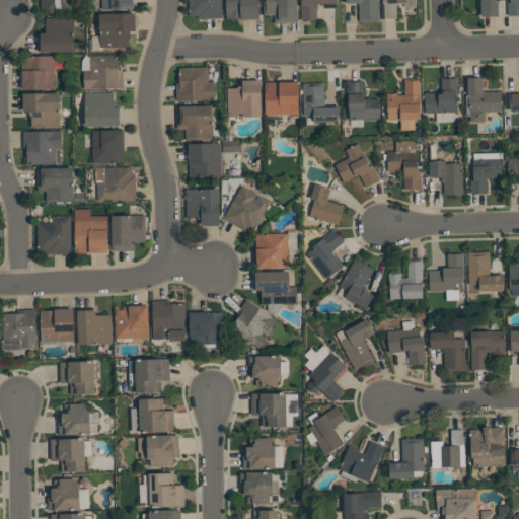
[(71,0),(71,11),(40,12),(40,0),(71,0)]
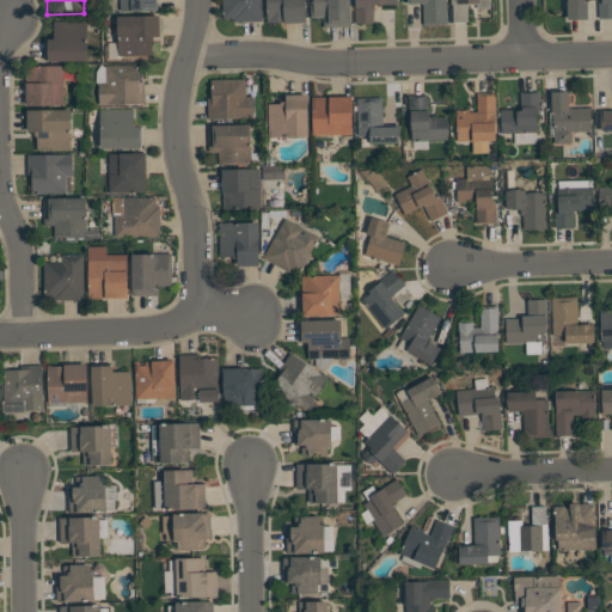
[(157,0),(158,10),(120,11),(120,0),(157,0)]
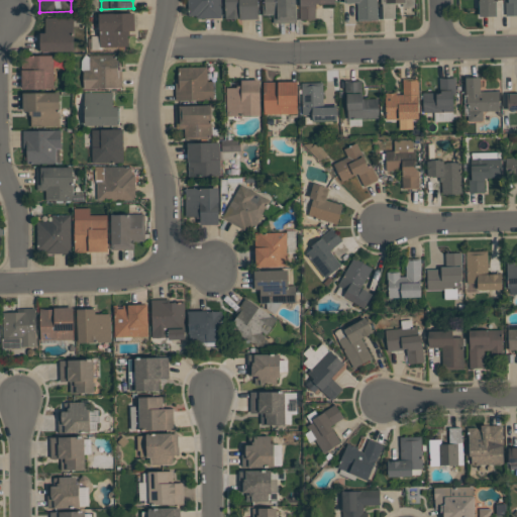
[(221,0),(221,17),(197,18),(197,15),(188,15),(187,0),(221,0)]
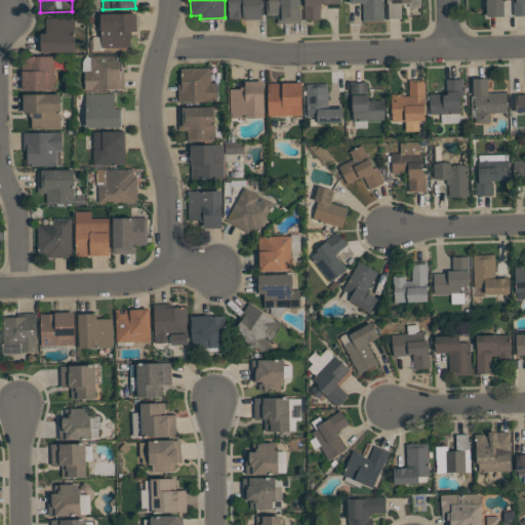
[(261,0),(263,18),(243,19),(243,18),(239,18),(229,19),(228,0),(261,0)]
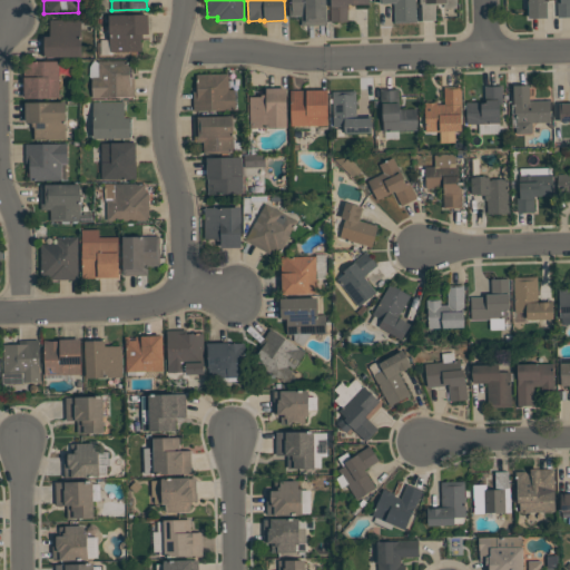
[(326,0),(326,25),(302,26),(302,17),(290,17),(288,0),(326,0)]
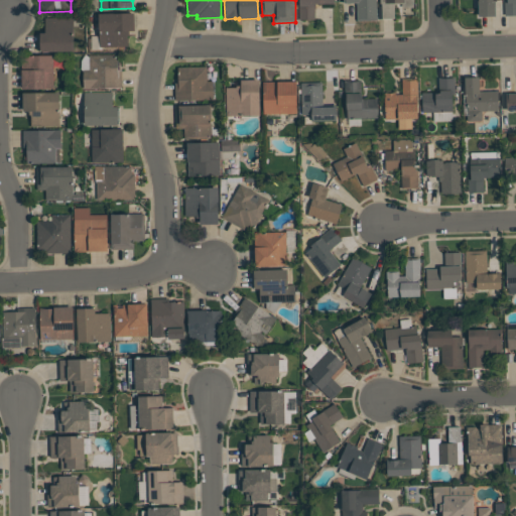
[(334,0),(334,3),(314,3),(314,19),(299,19),(299,0),(334,0)]
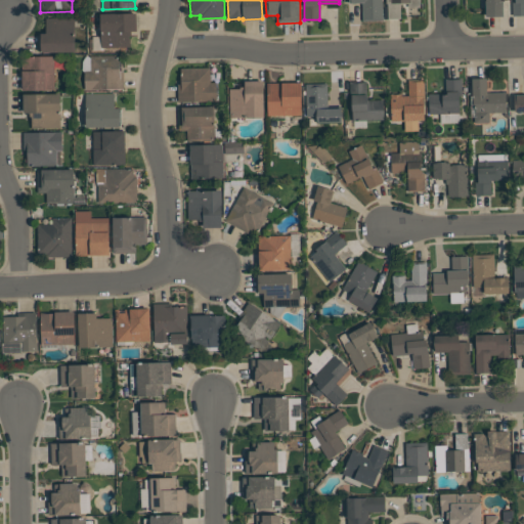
[(382,0),(383,20),(362,20),(362,2),(349,2),(349,0),(382,0)]
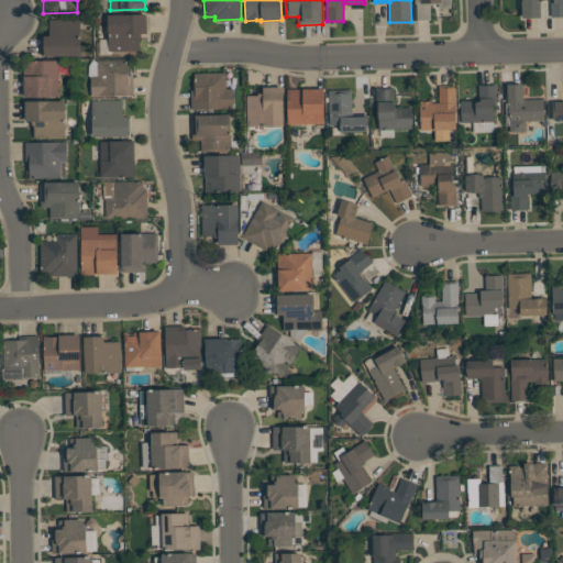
[(415,0),(450,0),(451,7),(439,8),(439,3),(430,3),(430,20),(417,20),(416,3),(415,3),(415,0)]
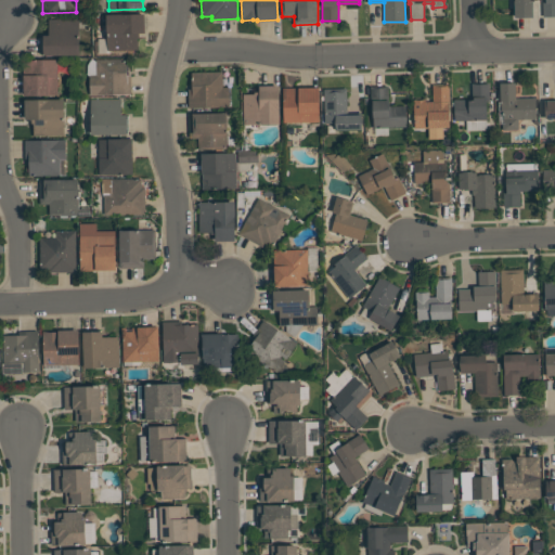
[(532,0),(532,17),(514,17),(514,0),(532,0)]
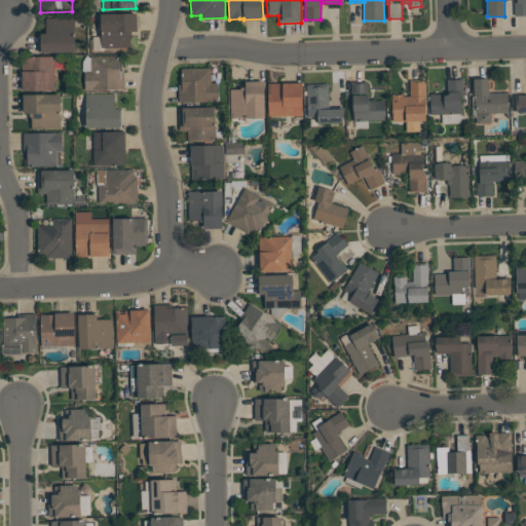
[(525,0),(525,15),(515,15),(514,0),(525,0)]
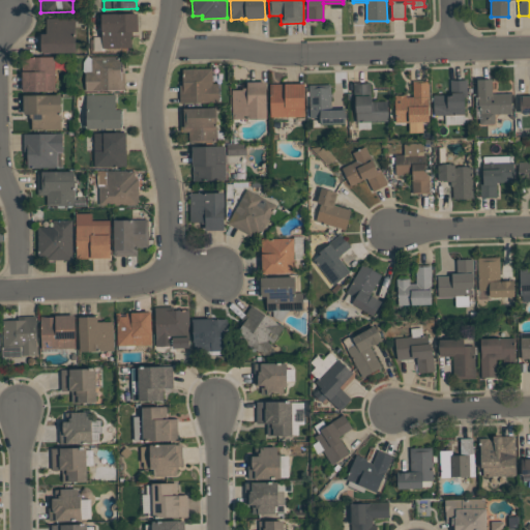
[(131,48),(102,48),(101,13),(138,12),(138,31),(133,31),(133,36),(130,36),(131,48)]
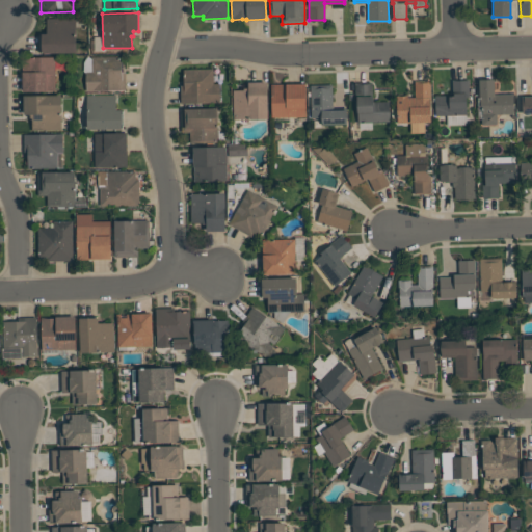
[(42,53),(42,52),(41,52),(41,34),(42,34),(42,33),(47,33),(47,18),(76,18),(76,53),(42,53)]
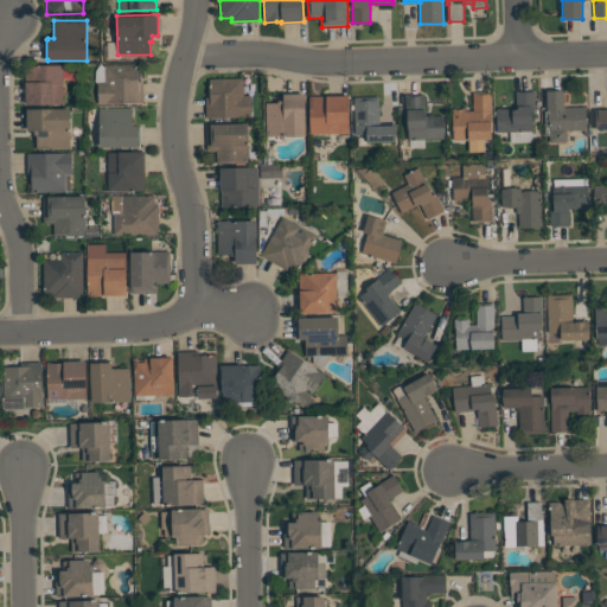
[(144,103),(98,103),(98,81),(104,81),(104,64),(139,64),(139,69),(141,69),(141,82),(144,82),(144,103)]
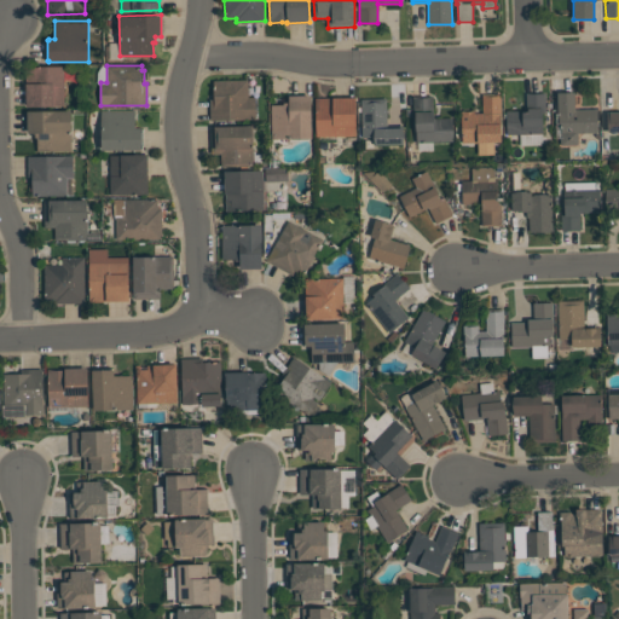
[(64,67),(64,106),(25,106),(25,67),(64,67)]
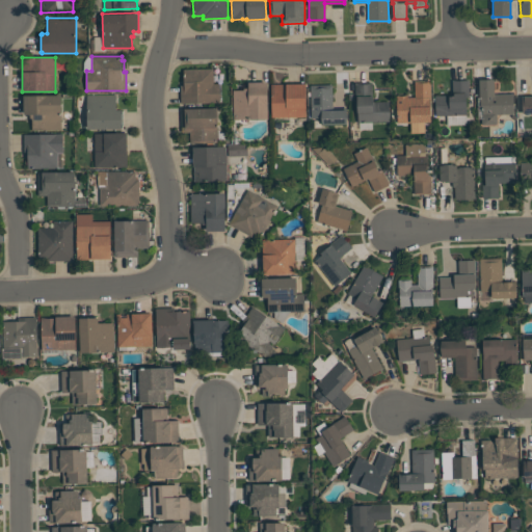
[(183,70),(213,69),(213,83),(218,83),(219,102),(181,103),(180,85),(184,85),(183,70)]
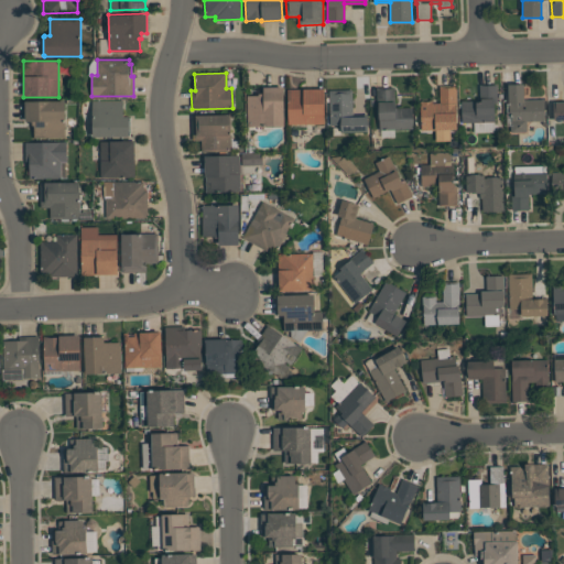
[(497,84),(497,102),(494,102),(495,122),(494,122),(494,132),(474,132),(474,122),(462,122),(462,101),(479,101),(479,84),(497,84)]
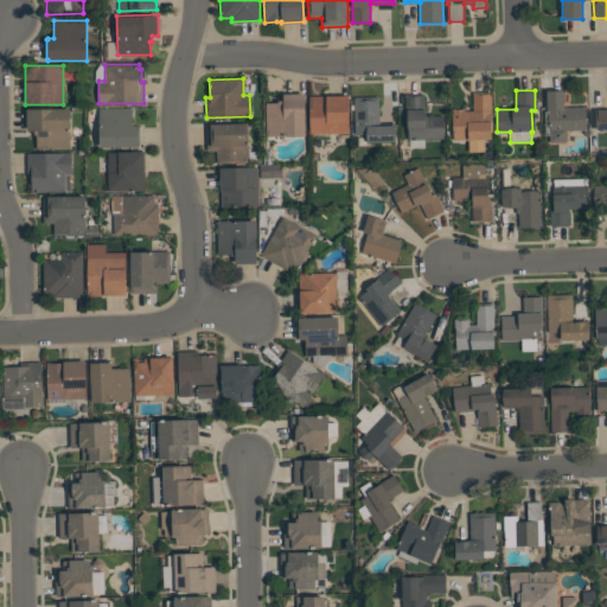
[(586,107),(586,131),(567,131),(567,142),(550,142),(549,120),(548,120),(548,110),(547,110),(547,90),(563,90),(563,107),(586,107)]
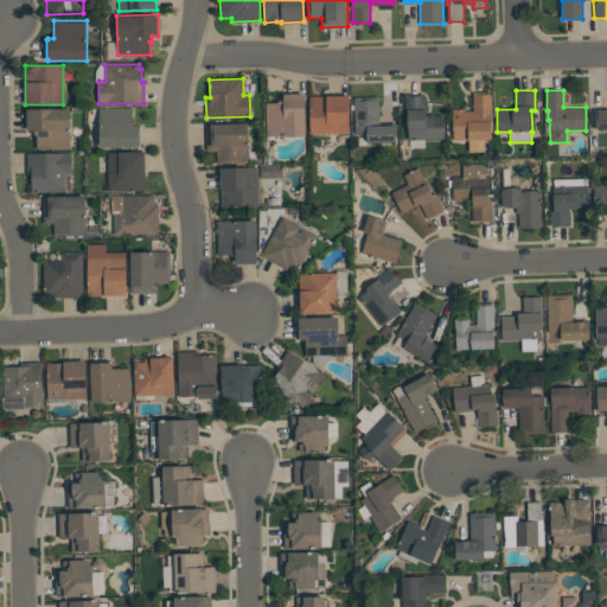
[(266,103),(278,102),(278,101),(283,100),(283,94),(305,93),(306,135),(266,136),(266,103)]
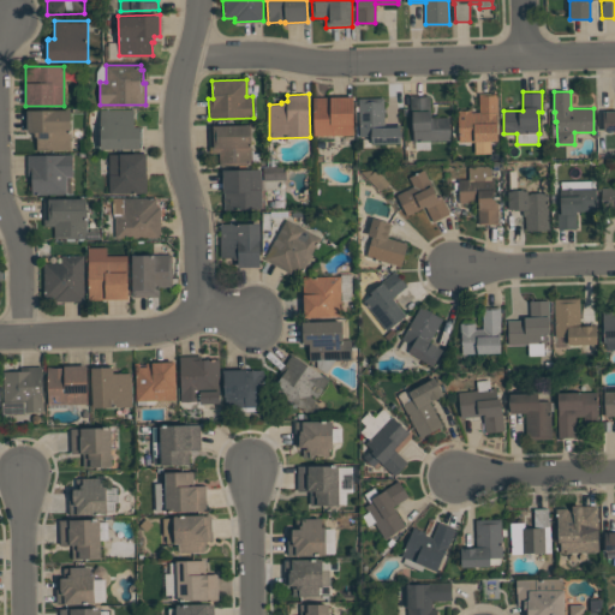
[(459,142),(458,111),(471,111),(471,113),(479,113),(479,94),(497,94),(499,115),(497,115),(497,121),(497,142),(490,142),(491,154),(475,154),(475,142),(459,142)]
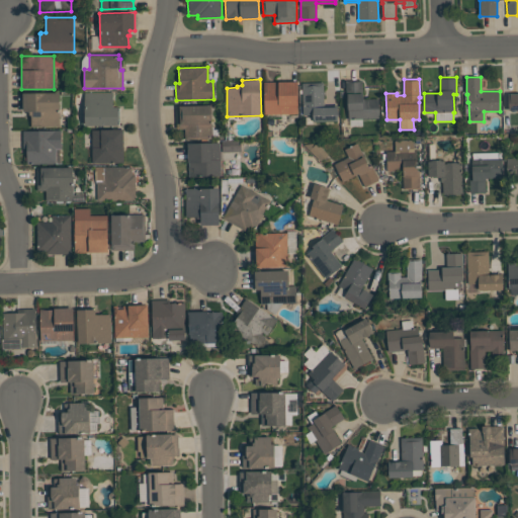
[(345,80),(362,80),(363,99),(378,98),(378,118),(348,119),(348,109),(347,97),(346,97),(345,80)]
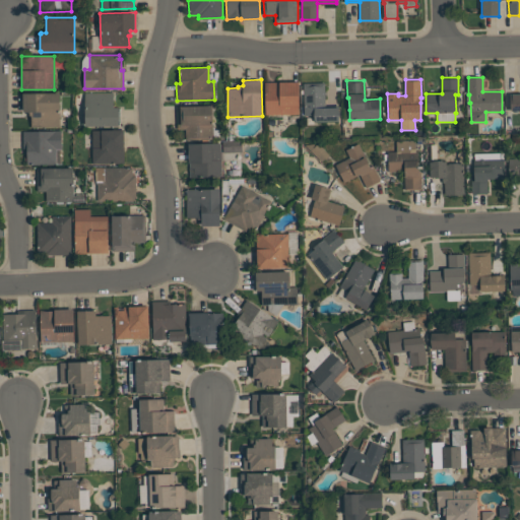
[(299,114),(265,115),(265,81),(299,81),(299,114)]
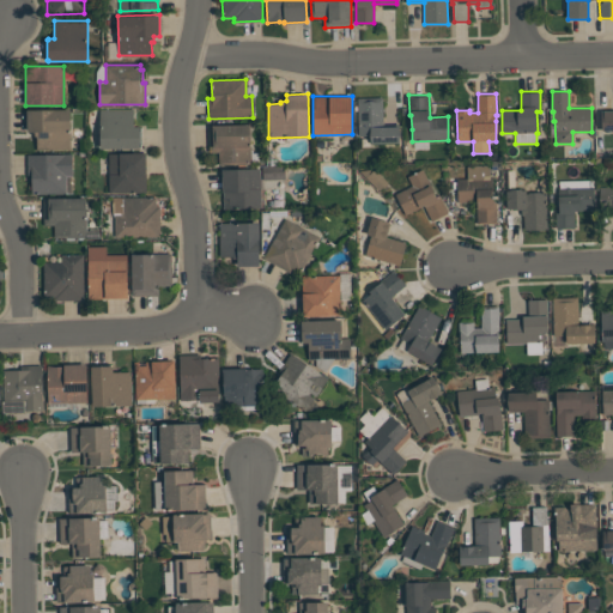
[(370,135),(358,135),(358,98),(383,97),(383,127),(399,126),(400,134),(399,144),(371,144),(370,135)]
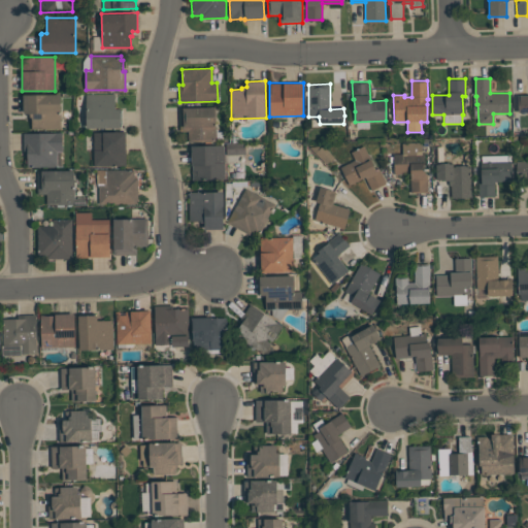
[(61,94),(61,129),(32,129),(32,118),(30,118),(30,113),(24,113),(24,94),(61,94)]
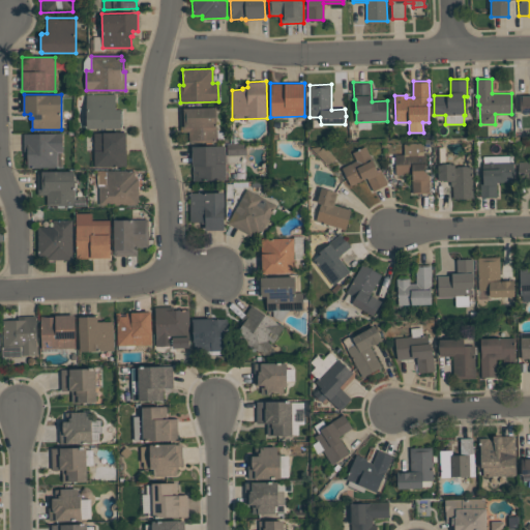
[(121,128),(87,128),(87,94),(116,94),(116,110),(121,110),(121,111),(122,111),(122,127),(121,127),(121,128)]
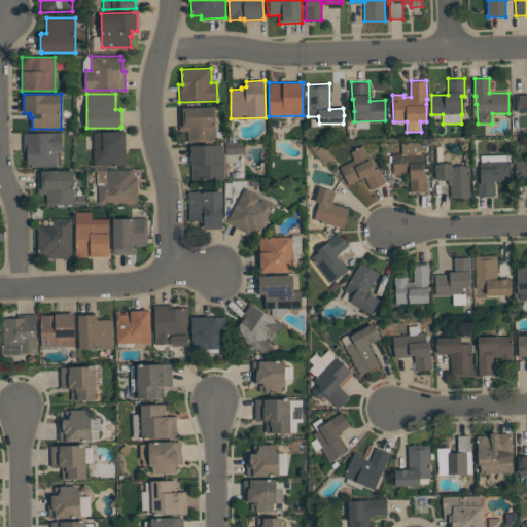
[(526,112),(518,112),(517,95),(526,95),(526,112)]
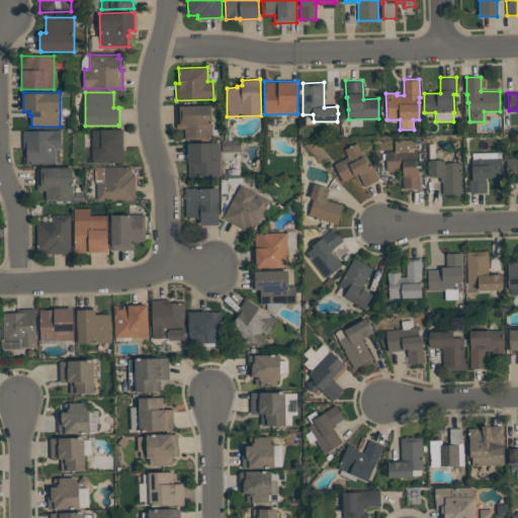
[(212,139),(185,140),(184,128),(177,130),(176,105),(211,104),(212,139)]
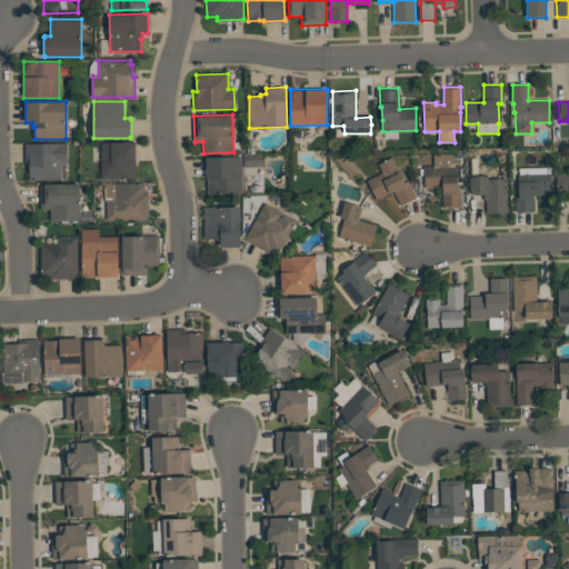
[(101,179),(101,142),(136,142),(136,179),(130,179),(101,179)]
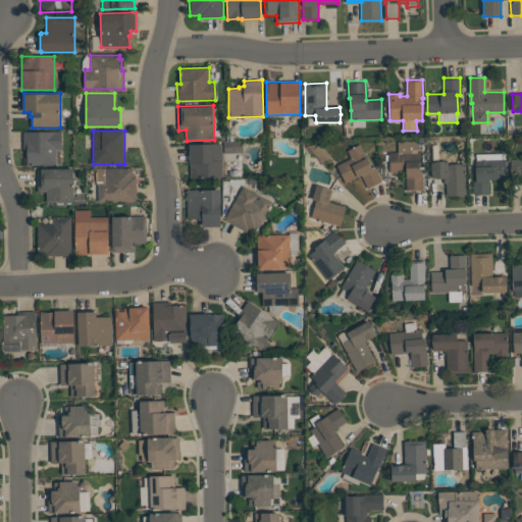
[(23,132),(61,132),(61,164),(28,165),(28,160),(24,160),(24,149),(23,149),(23,132)]
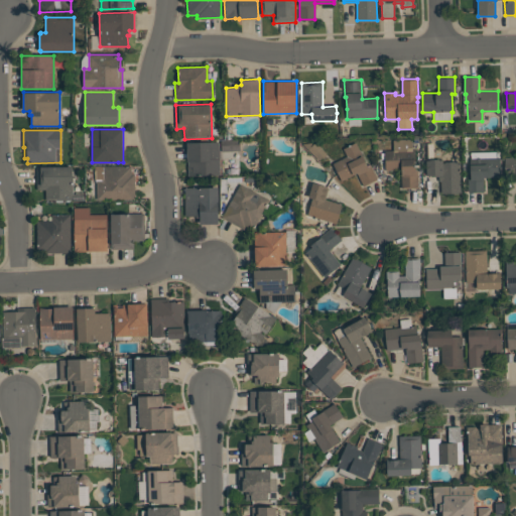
[(412,139),(412,149),(415,149),(415,170),(417,170),(418,188),(401,188),(400,170),(385,170),(385,150),(393,150),(393,139),(412,139)]
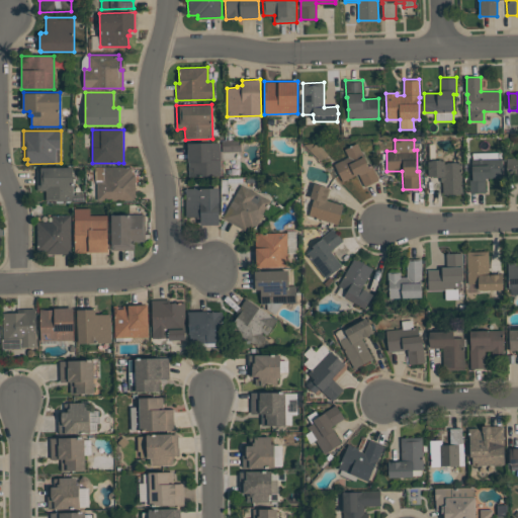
[(188,143),(220,142),(221,175),(189,176),(188,143)]
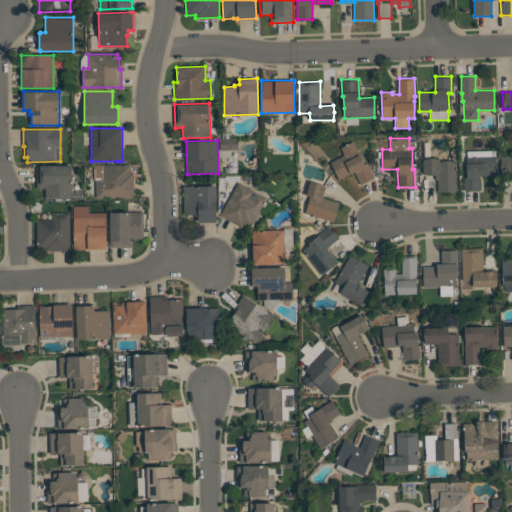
[(344,155),(341,147),(353,141),(364,164),(367,163),(375,178),(361,185),(354,172),(339,179),(330,162),(344,155)]
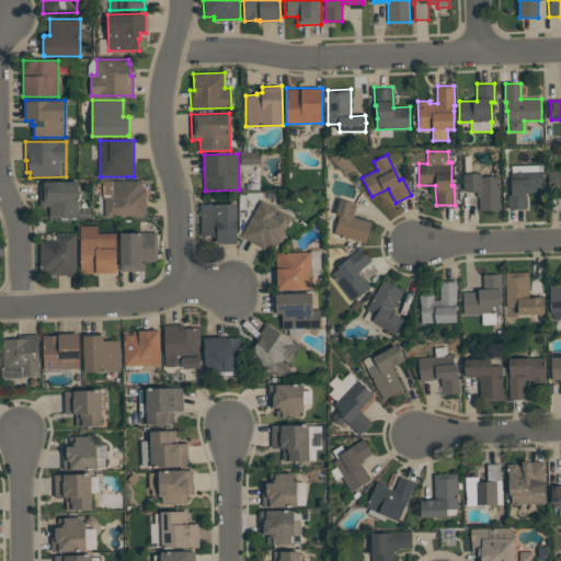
[(545,193),(526,193),(526,209),(508,209),(508,192),(512,191),(511,172),(512,172),(512,165),(542,164),(542,171),(544,171),(545,193)]
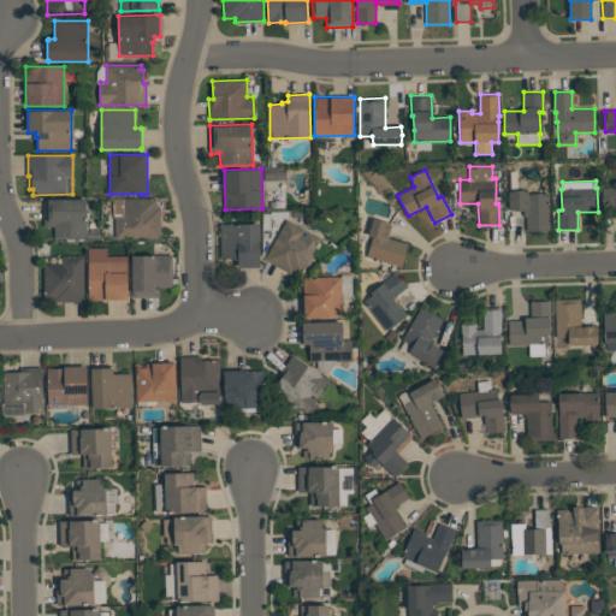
[(615,188),(615,211),(606,211),(605,188),(615,188)]
